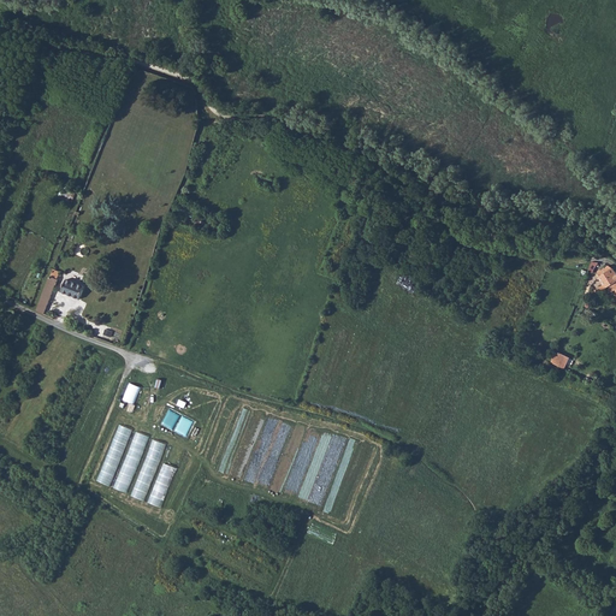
[(61,189),(59,197),(72,202),(76,193),(61,189)]
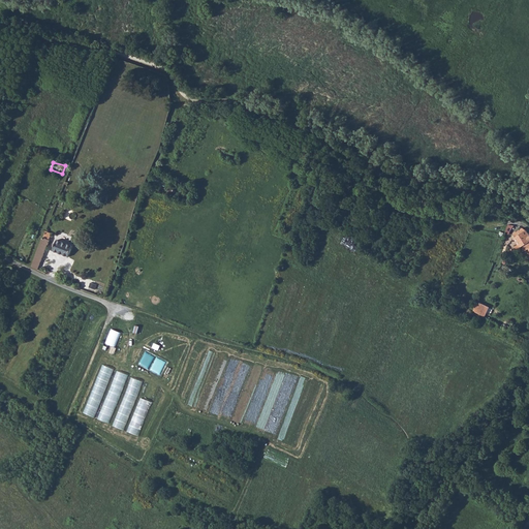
[(515,240),(516,240),(520,246),(520,245),(522,247),(528,242),(528,234),(526,230),(523,228),(517,232),(516,231),(514,232),(514,235),(515,237),(515,238),(514,238),(514,239),(514,240),(515,240)]
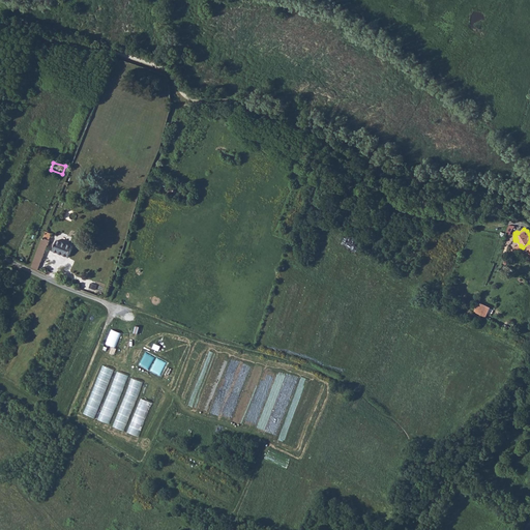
[(342,243),(355,252),(361,242),(348,234),(342,243)]
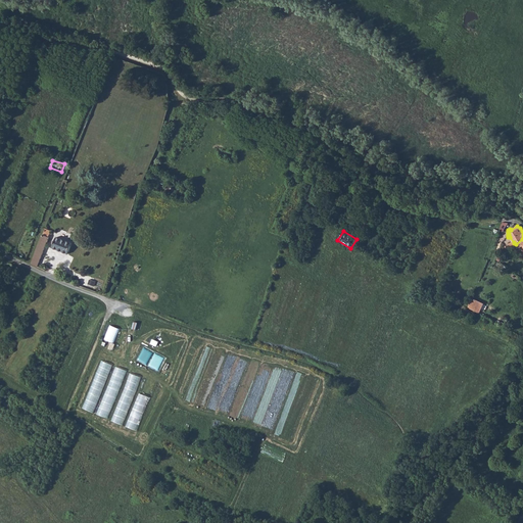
[(45,232),(32,265),(37,267),(49,238),(46,237),(48,234),(45,232)]
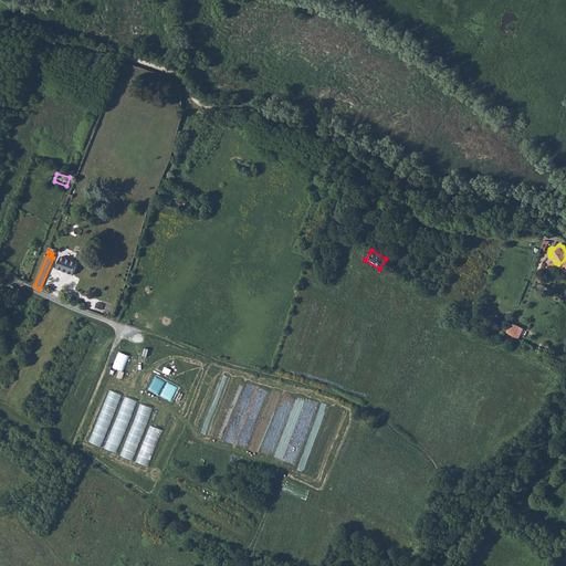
[(62,257),(56,269),(73,275),(77,263),(62,257)]
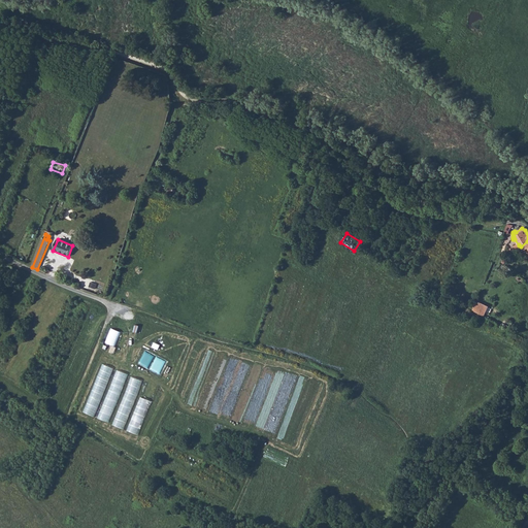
[(475,302),(472,310),(484,317),(489,306),(480,302),(479,304),(475,302)]
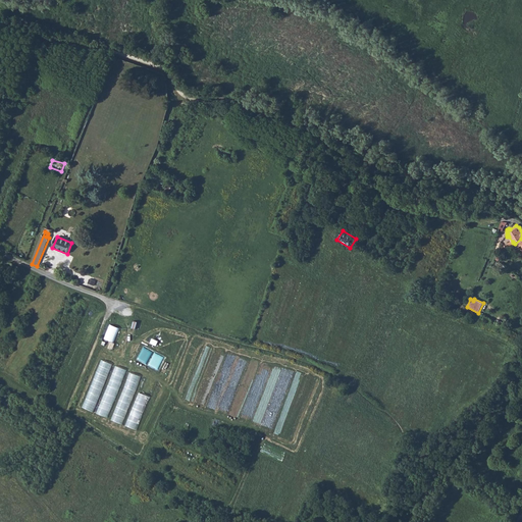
[(117,344),(123,329),(114,325),(108,341),(117,344)]
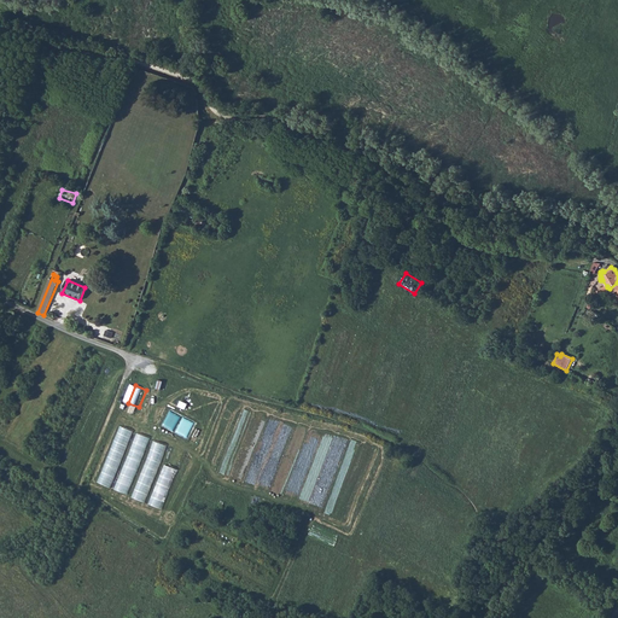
[(118,425),(99,482),(112,487),(132,430),(118,425)]
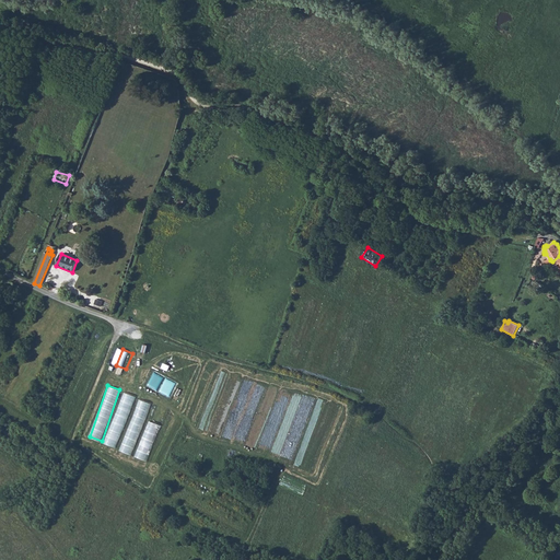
[(123,392),(105,443),(117,447),(136,396),(123,392)]
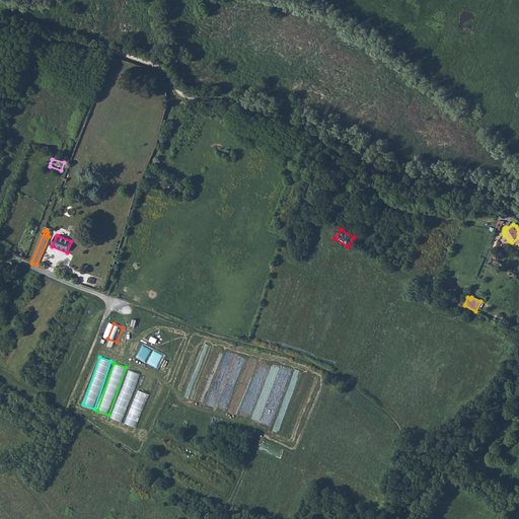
[(128,369),(113,418),(124,421),(139,373),(128,369)]
